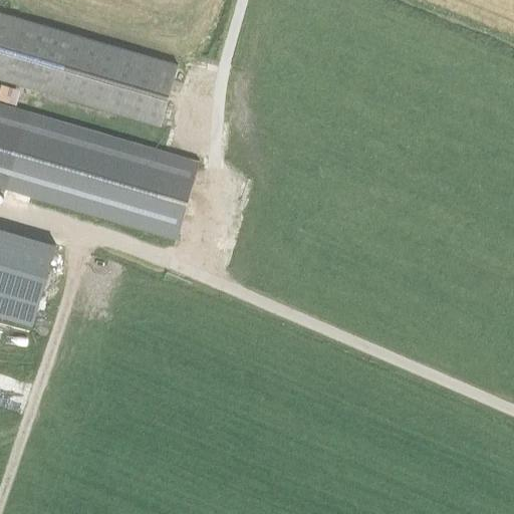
[(0,13),(0,78),(159,125),(176,65),(0,13)]
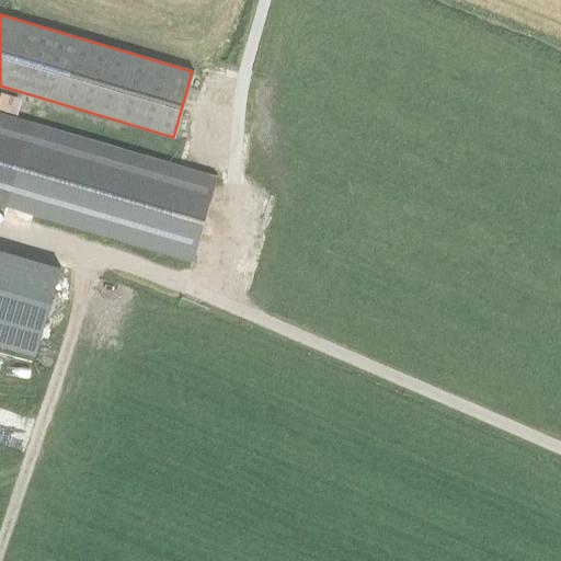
[(2,104),(22,111),(27,95),(8,89),(2,104)]
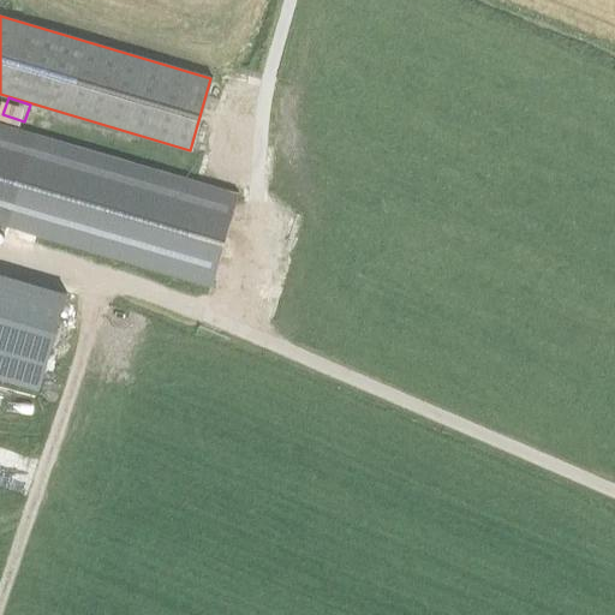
[(0,224),(212,286),(238,193),(0,124),(0,224)]
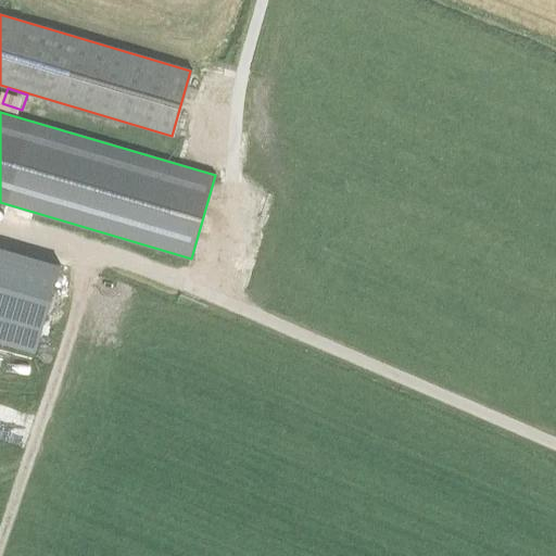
[(0,341),(42,352),(48,326),(63,263),(0,247),(0,341)]
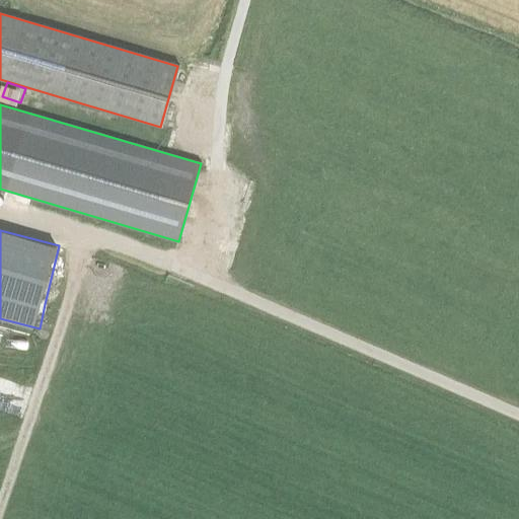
[(0,379),(0,409),(17,415),(26,388),(0,379)]
